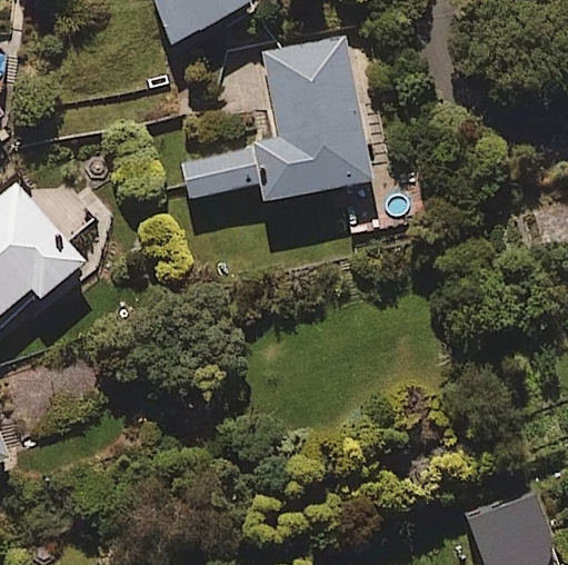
[(252,1),(251,0),(152,0),(173,41),(252,1)]
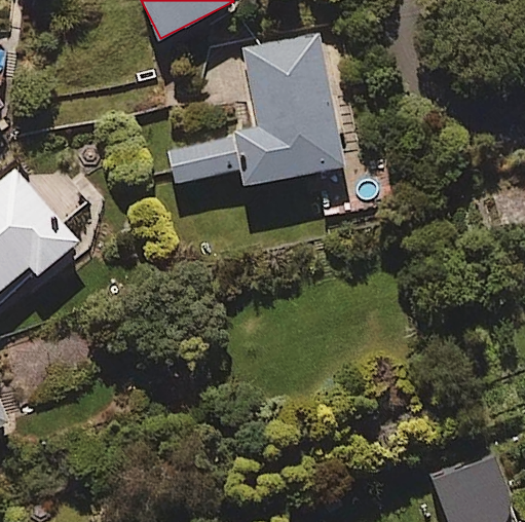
[(347,168),(317,32),(244,48),(261,129),(170,150),(178,186),(242,172),(247,189),(347,168)]
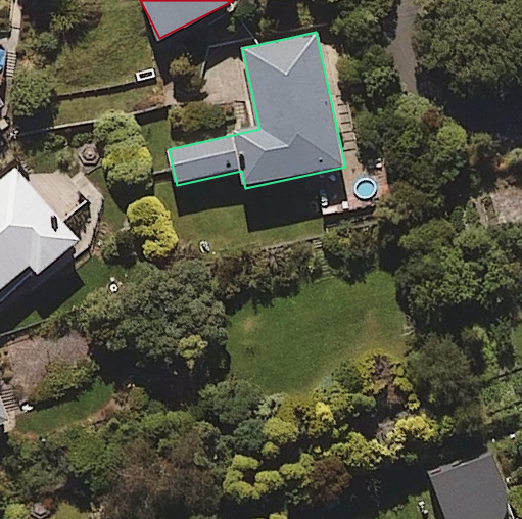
[(77,240),(15,168),(0,179),(0,287),(31,262),(39,272),(77,240)]
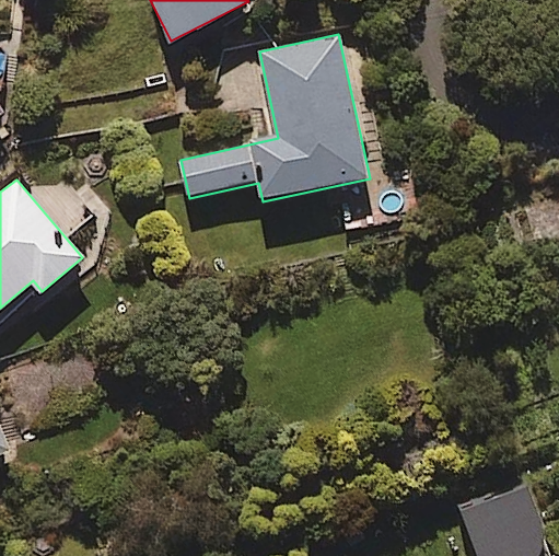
[(0,455),(10,451),(0,427),(0,455)]
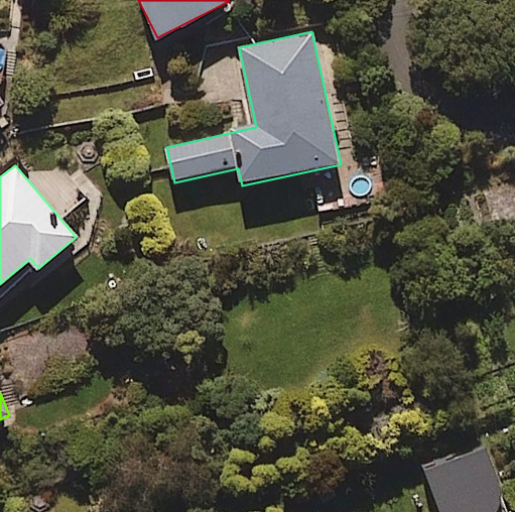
[(419,466),(434,511),(514,511),(514,507),(493,441),(419,466)]
